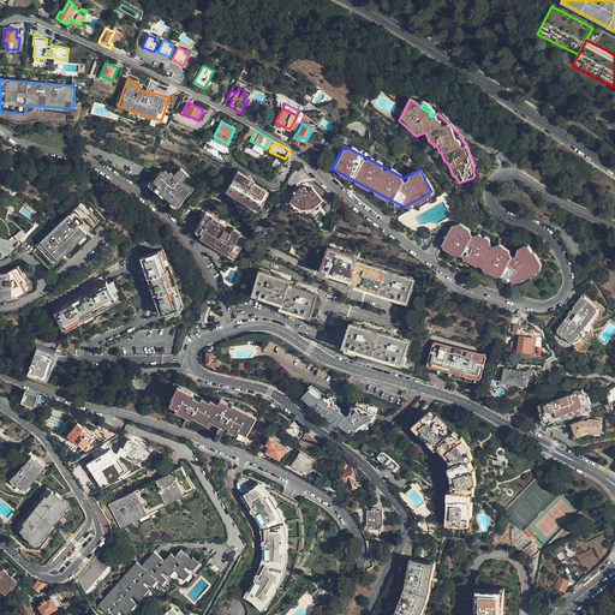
[(177,212),(198,184),(183,171),(177,178),(173,174),(172,177),(167,173),(163,178),(162,177),(150,190),(177,212)]
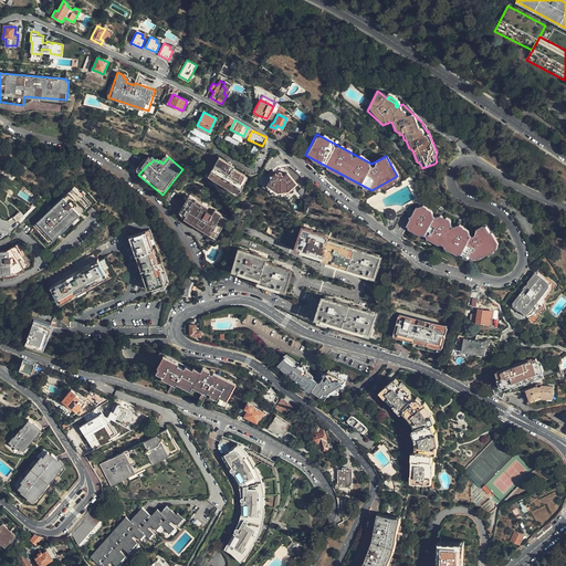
[(232,199),(247,178),(232,168),(233,166),(221,158),(207,179),(220,189),(219,191),(232,199)]
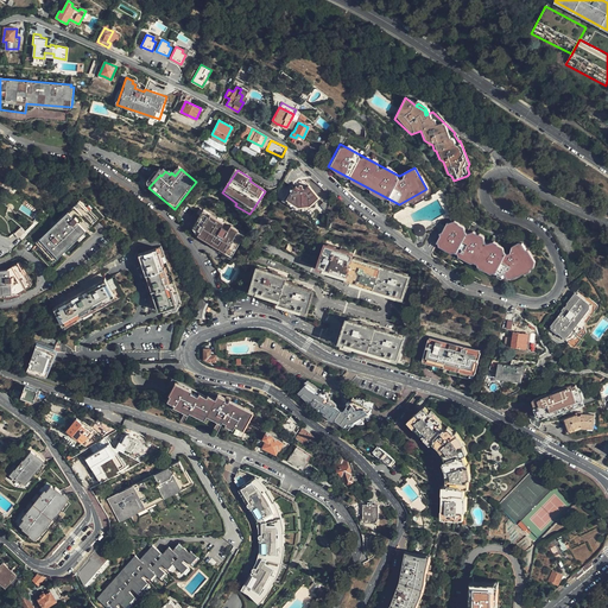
[(286,200),(296,188),(293,187),(280,202),(287,208),(291,210),(295,213),(299,214),(303,214),(305,214),(309,214),(312,213),(315,211),(324,200),(322,197),(314,207),(296,207),(286,200)]
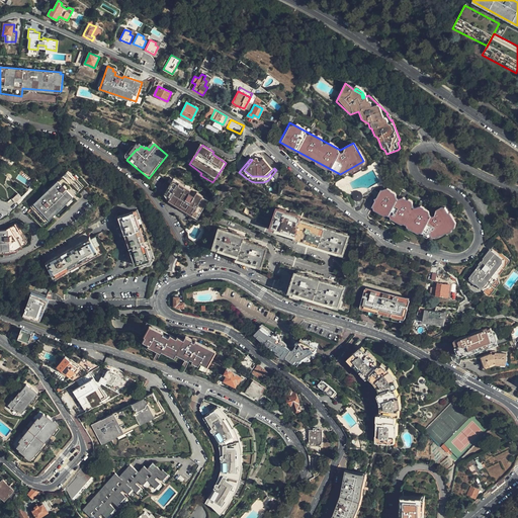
[(264,160),(261,164),(259,166),(256,164),(258,162),(255,160),(253,161),(252,160),(244,170),(252,176),(267,176),(274,168),(264,160)]
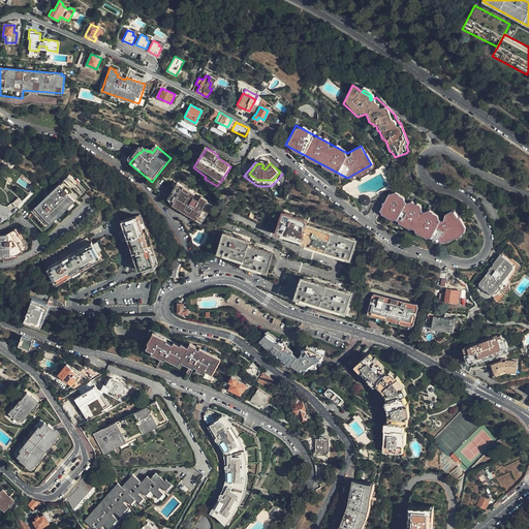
[(47,225),(82,189),(69,177),(33,213),(47,225)]
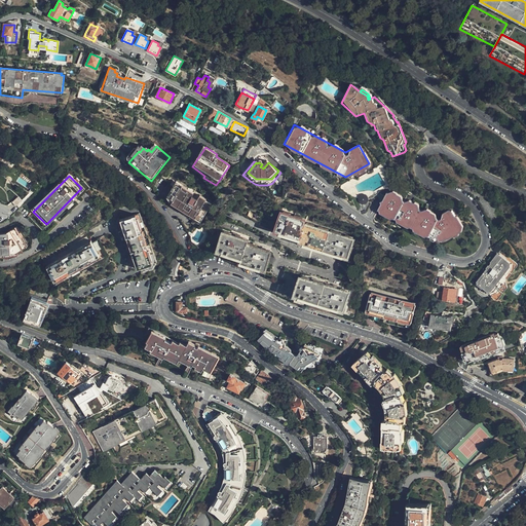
[(179,181),(196,191),(198,189),(180,178),(179,181)]
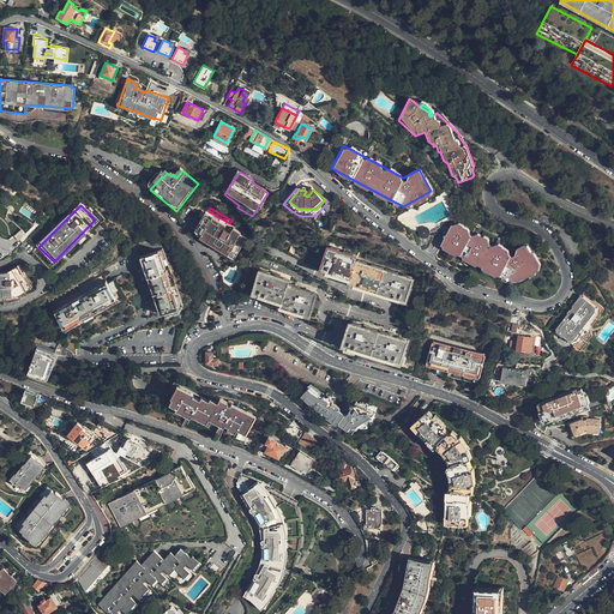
[(242,234),(245,230),(236,226),(234,229),(228,226),(229,223),(209,211),(205,215),(199,211),(196,216),(202,221),(194,233),(206,240),(204,244),(224,257),(223,258),(230,263),(246,238),(242,234)]
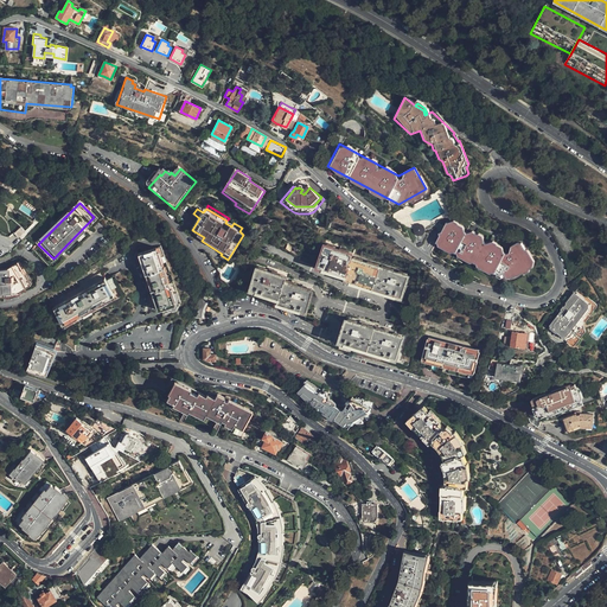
[(506,251),(448,219),(436,242),(506,281),(530,267),(529,266),(534,263),(522,243),(506,251)]
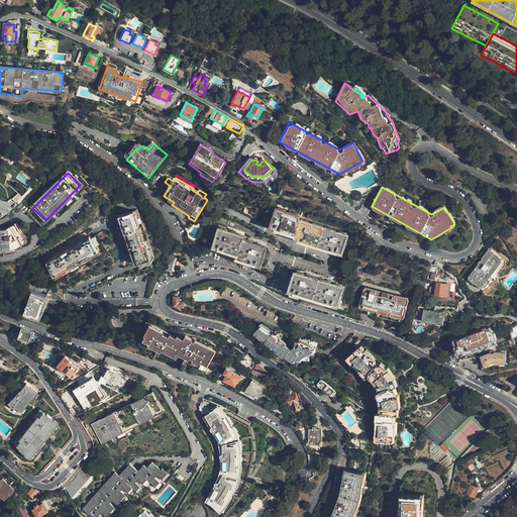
[(357,198),(358,194),(355,192),(351,193),(350,197),(354,200),(357,198)]
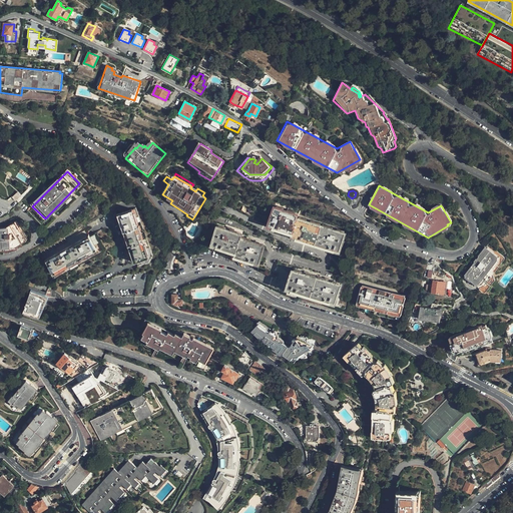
[(12,196),(16,200),(21,195),(18,191),(12,196)]
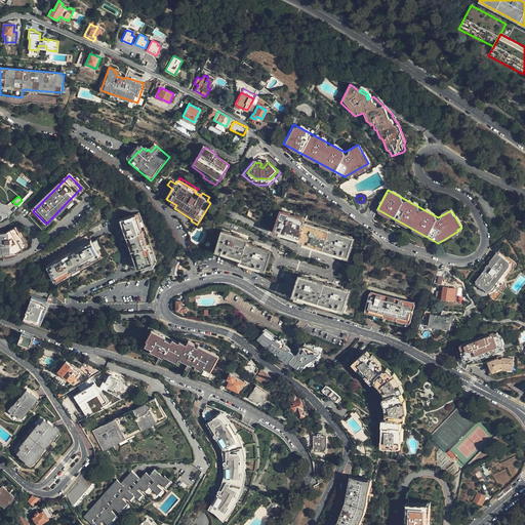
[(140,212),(135,214),(152,263),(140,267),(143,272),(154,268),(157,260),(140,212)]
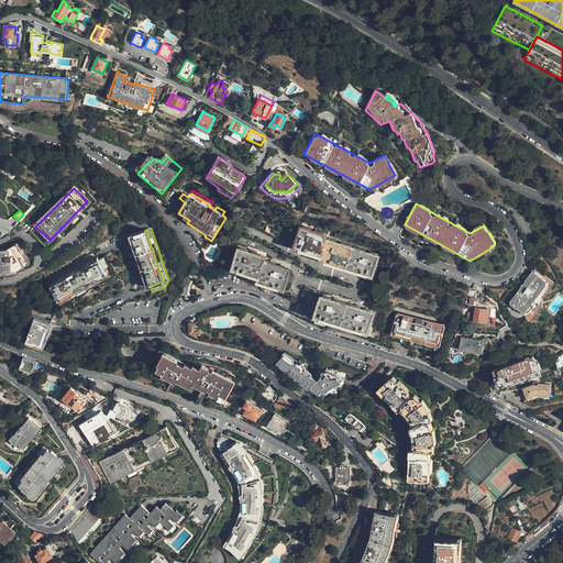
[(378,254),(326,239),(327,235),(300,228),(295,247),(321,255),(320,258),(373,274),(378,254)]
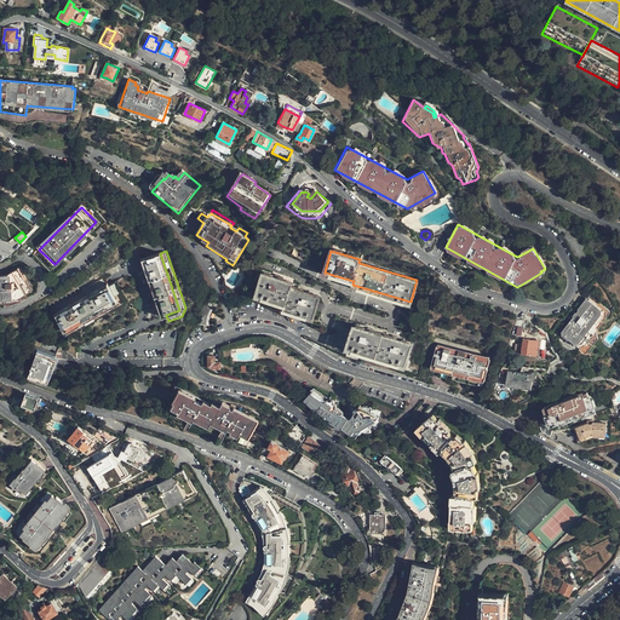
[(179,310),(160,253),(141,259),(161,317),(166,315),(179,310)]
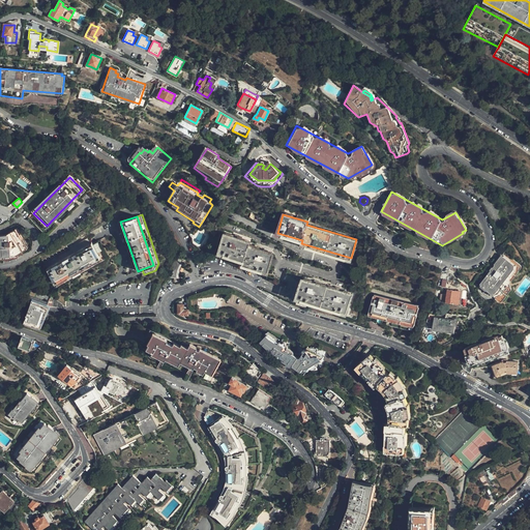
[(16,253),(25,246),(16,231),(7,235),(3,236),(3,237),(0,236),(0,255),(2,256),(2,255),(8,254),(8,253),(16,253)]
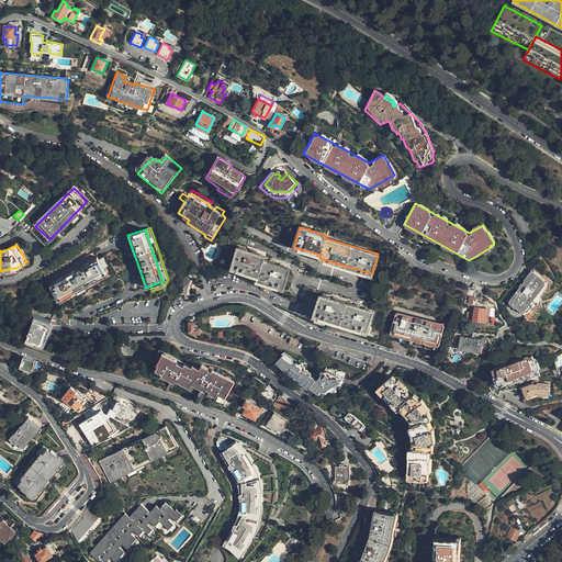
[(288,268),(261,260),(262,256),(236,248),(229,268),(256,276),(255,280),(282,288),(288,268)]
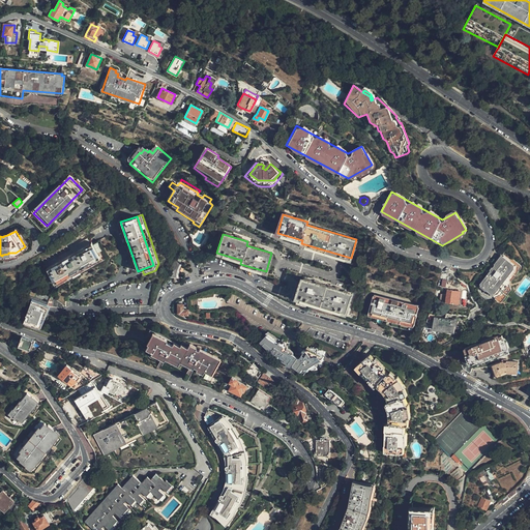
[(97,240),(92,243),(99,258),(55,284),(57,287),(108,258),(97,240)]
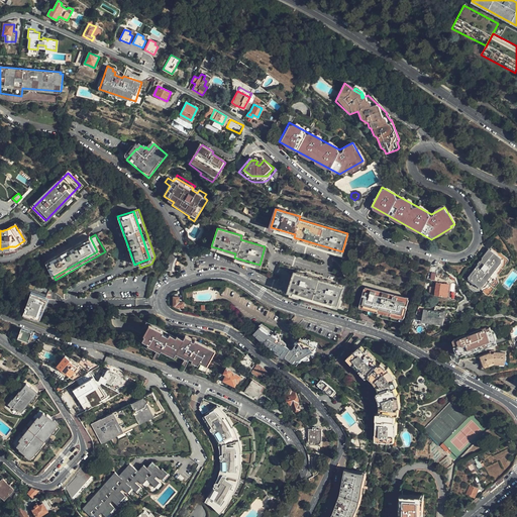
[(97,251),(90,237),(45,263),(54,277),(97,251)]
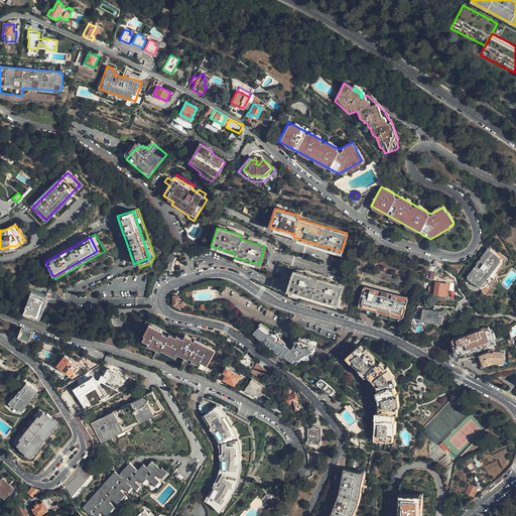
[(479,263),(466,282),(480,291),(484,290),(500,267),(500,262),(486,252),(479,262),(479,263)]
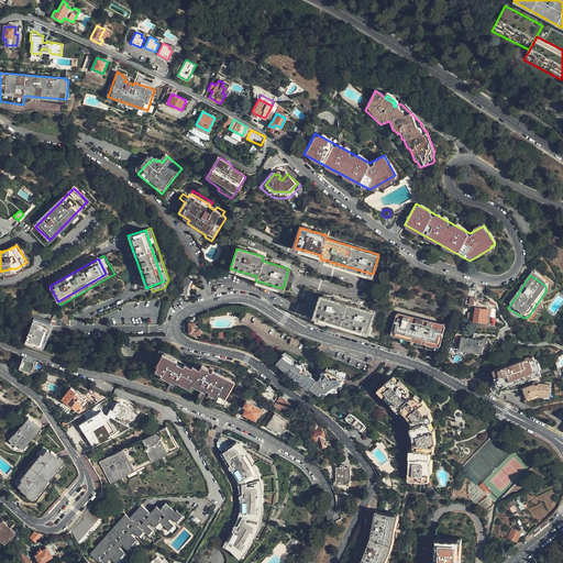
[(190,287),(192,285),(194,282),(194,280),(187,276),(186,277),(185,280),(184,283),(183,285),(181,288),(181,291),(180,295),(180,297),(189,296),(189,295),(189,293),(190,290),(190,287)]
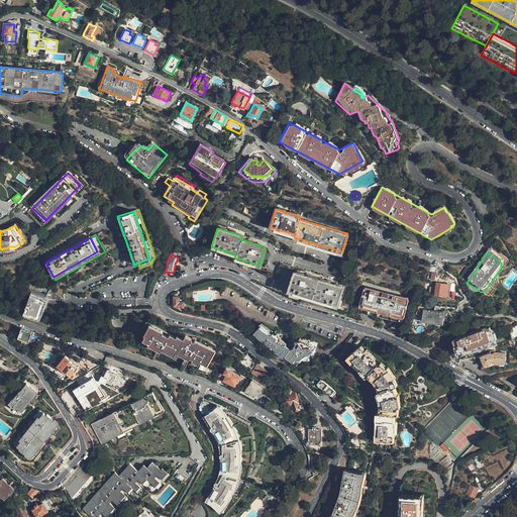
[(295,272),(290,290),(302,293),(338,302),(343,284),(295,272)]
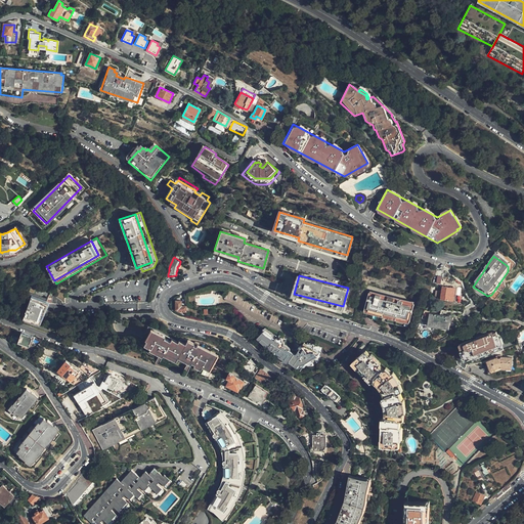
[(442,287),(441,292),(440,298),(453,300),(454,289),(442,287)]
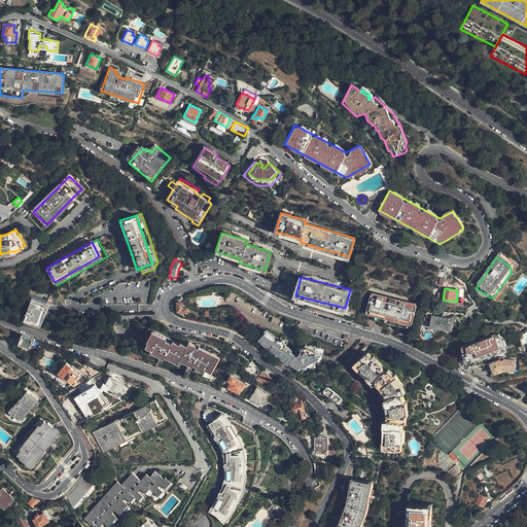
[(417,308),(415,307),(373,294),(365,319),(411,331),(417,308)]
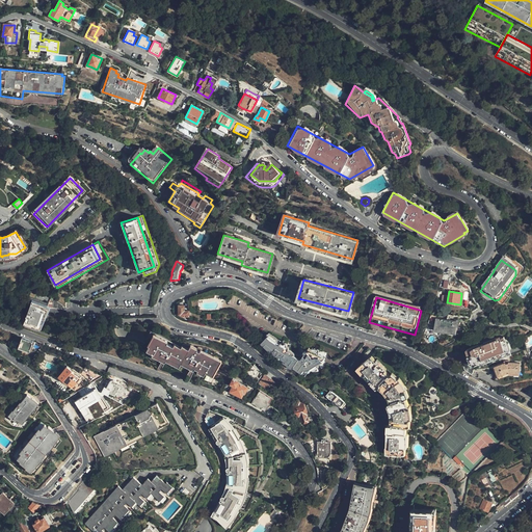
[(63,309),(53,301),(48,299),(45,309),(47,309),(50,309),(63,311),(64,309),(63,309)]
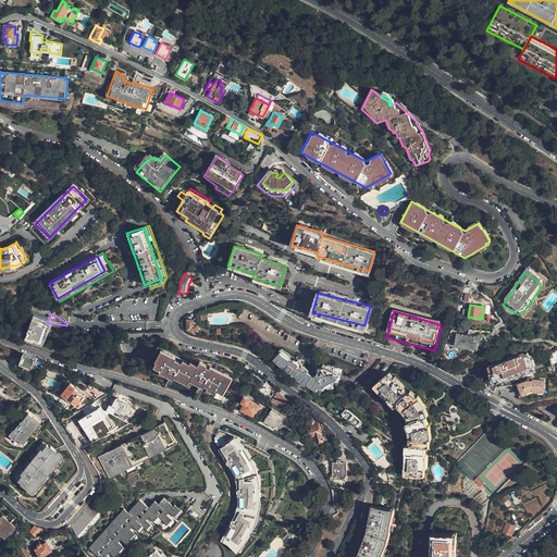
[(44,339),(46,331),(49,323),(47,323),(32,318),(24,339),(41,345),(44,339)]
